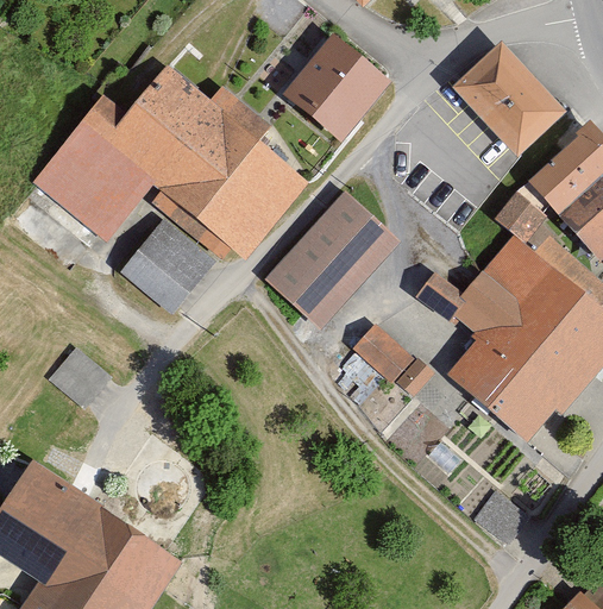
[(328,33),(280,93),(338,140),(387,82),(328,33)]
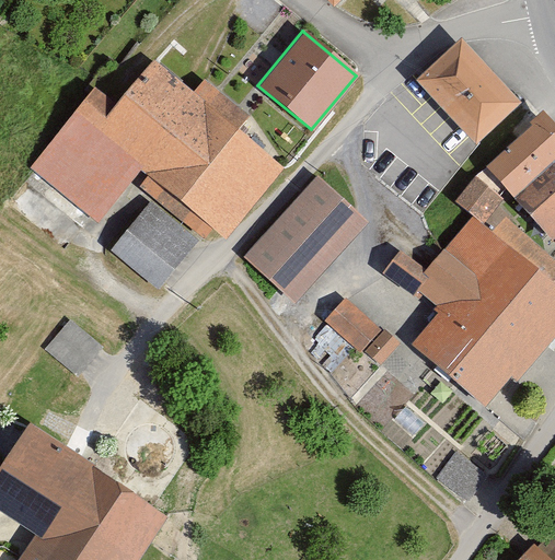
[(455,42),(415,80),(472,138),(511,101),(455,42)]
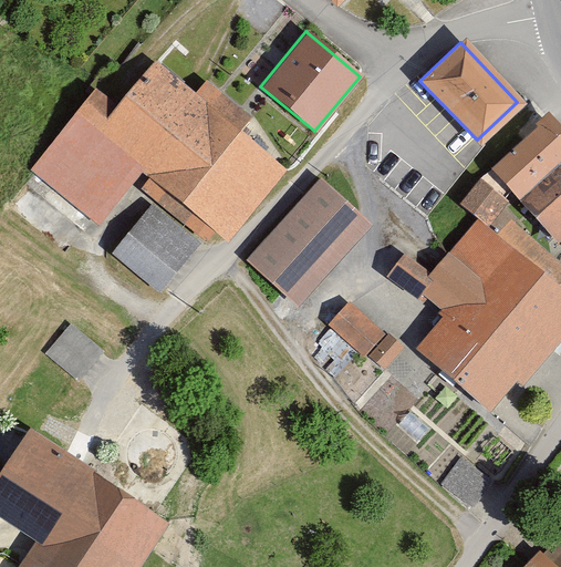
[(95,86),(32,169),(163,289),(204,238),(225,255),(297,167),(154,55),(113,103),(95,86)]
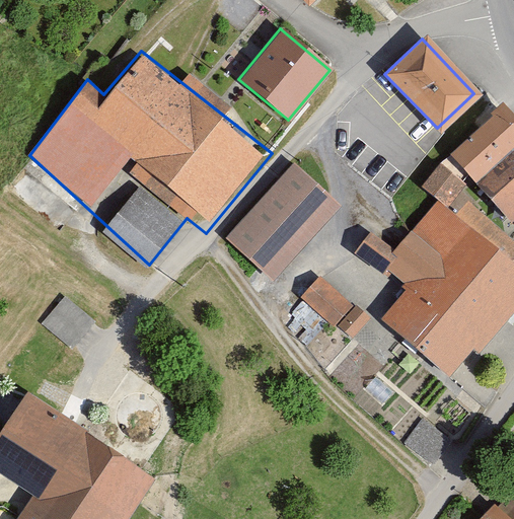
[(513,120),(500,105),(446,156),(510,223),(513,219),(513,120)]
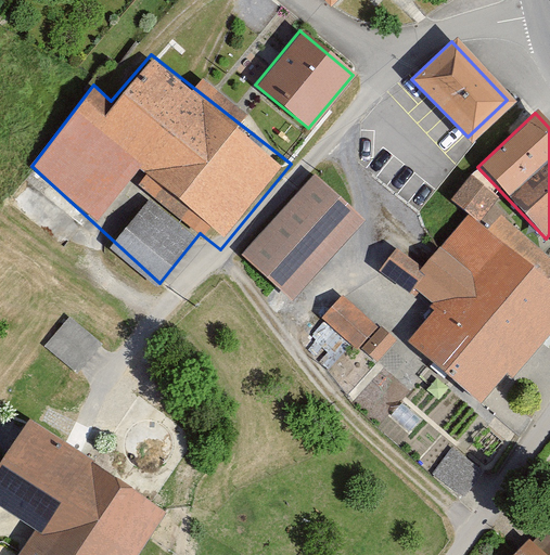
[(315,177),(242,255),(291,300),(363,221),(315,177)]
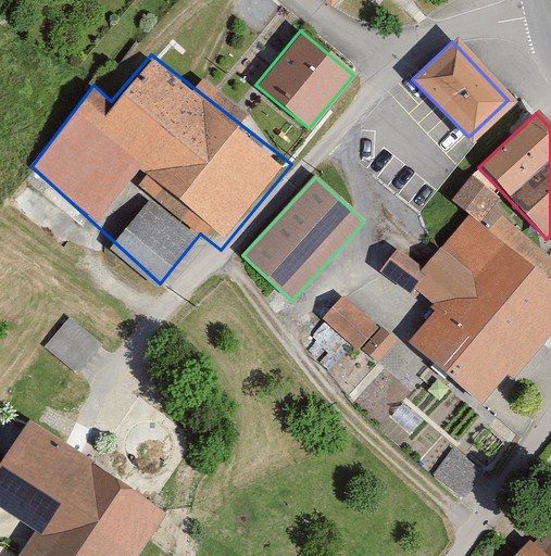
[(550,279),(473,210),(410,280),(438,306),(409,339),(485,406),(550,333),(550,279)]
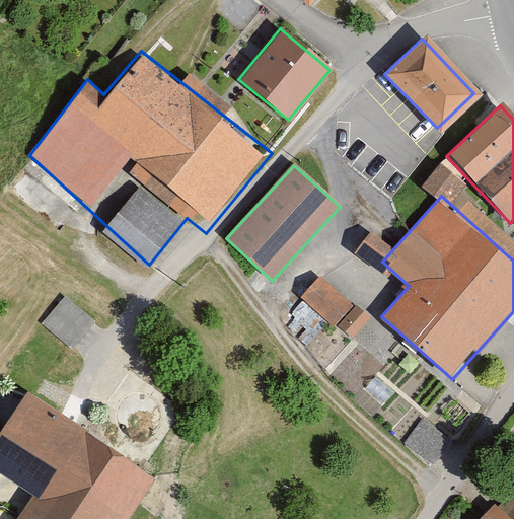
[(371,317),(319,272),(300,294),(352,340),(371,317)]
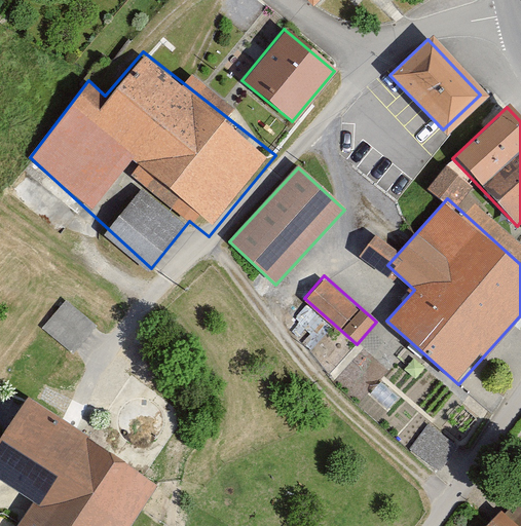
[(72,296),(49,325),(85,353),(108,326),(72,296)]
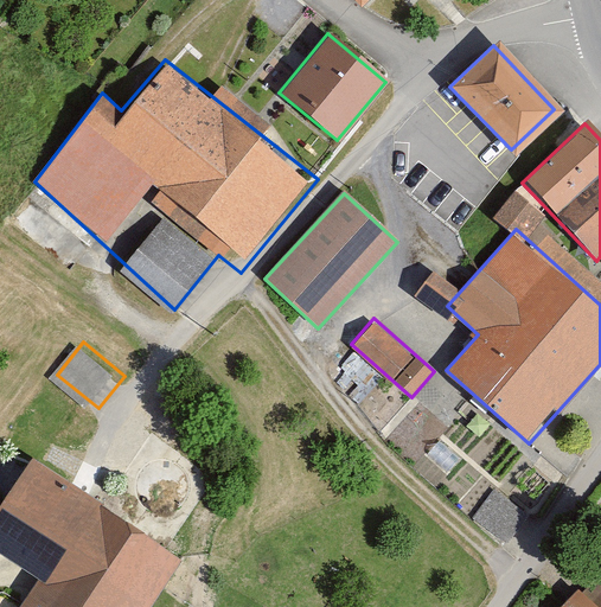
[(32,459),(0,505),(0,550),(40,579),(20,606),(149,606),(181,561),(32,459)]
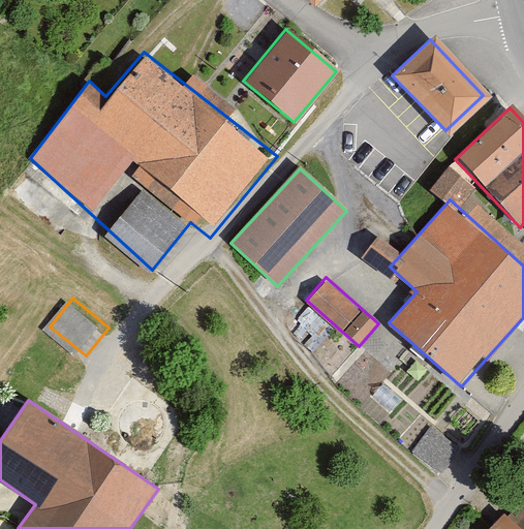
[(439,428),(421,445),(434,459),(453,442),(439,428)]
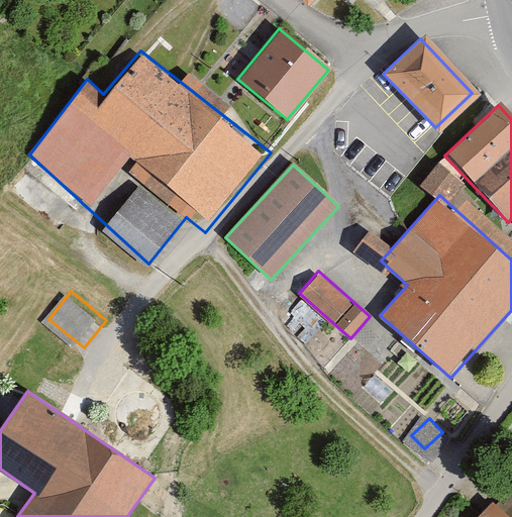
[(493,499),(474,516),(511,516),(511,497),(502,507),(493,499)]
